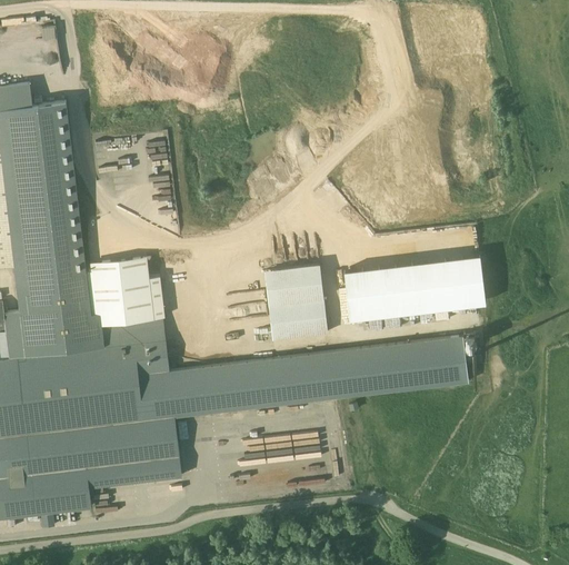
[(42,41),(57,40),(56,28),(42,29),(42,41)]
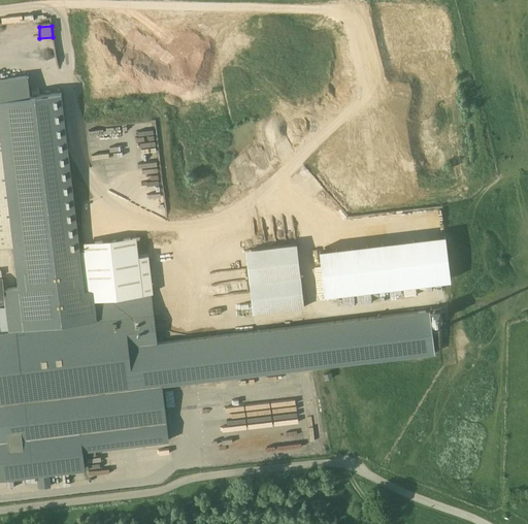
[(30,100),(28,80),(0,83),(0,249),(13,248),(19,291),(3,292),(2,282),(0,282),(0,323),(1,332),(9,331),(9,335),(0,336),(0,483),(38,479),(39,492),(51,490),(50,478),(84,473),(81,455),(168,445),(162,389),(434,356),(430,315),(158,347),(152,296),(153,296),(147,258),(138,259),(136,241),(85,248),(85,255),(79,255),(61,97),(30,100)]
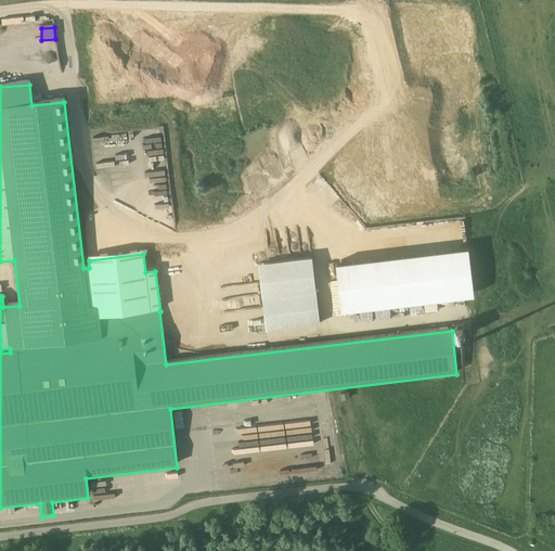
[(340,315),(474,298),(467,251),(335,267),(340,315)]
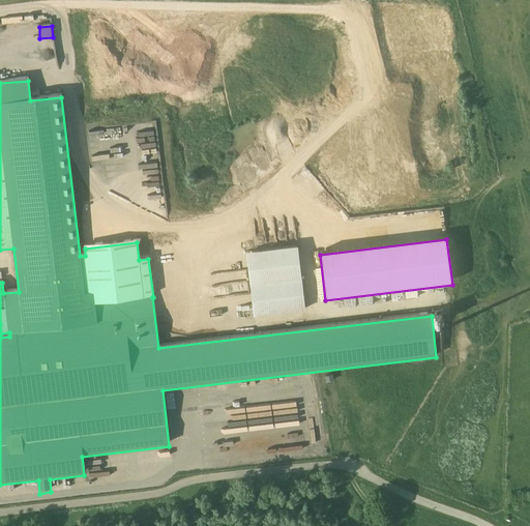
[(255,319),(305,313),(298,247),(246,254),(255,319)]
